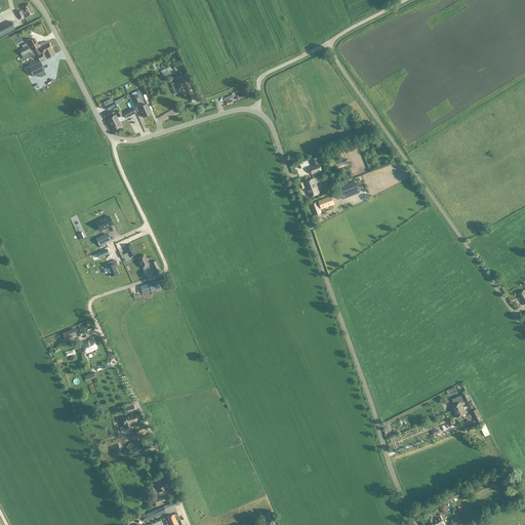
[(5,3),(3,0),(0,0),(0,12),(1,15),(9,11),(7,7),(8,6),(6,3),(5,3)]
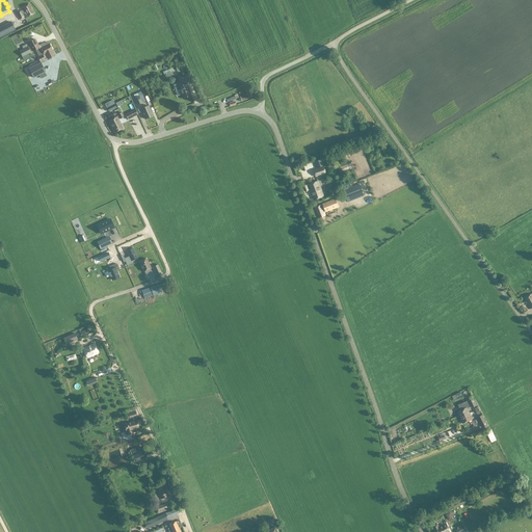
[(17,12),(21,19),(24,17),(25,19),(28,17),(34,12),(29,4),(23,8),(24,10),(22,11),(21,10),(17,12)]
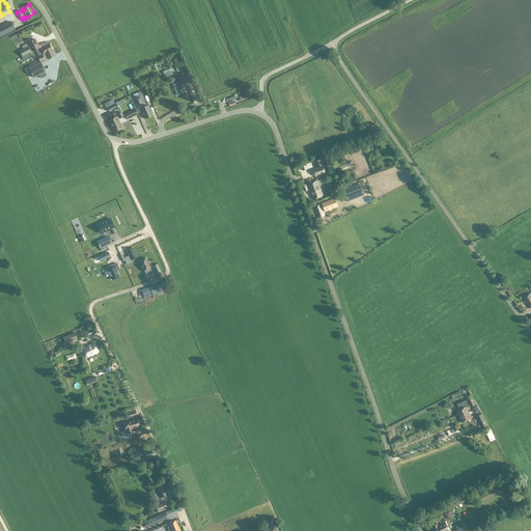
[(37,17),(23,23),(24,26),(38,20),(37,17)]
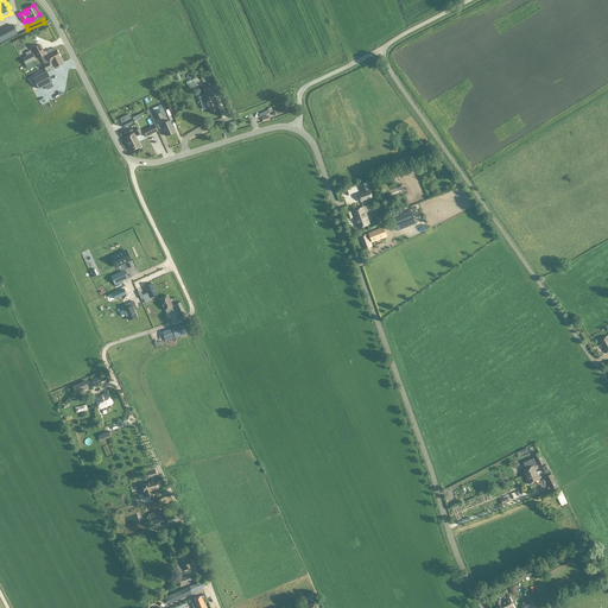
[(0,45),(18,36),(13,27),(0,33),(0,45)]
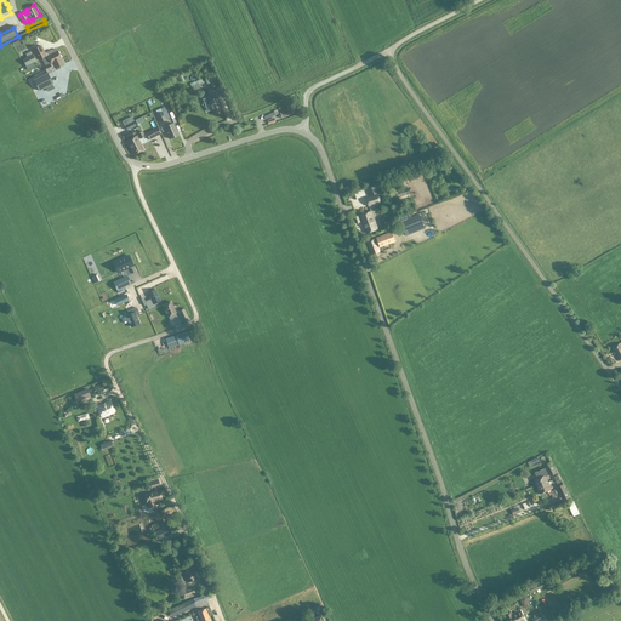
[(36,61),(43,57),(45,56),(45,55),(40,46),(34,50),(35,53),(33,55),(23,60),(26,67),(36,61)]
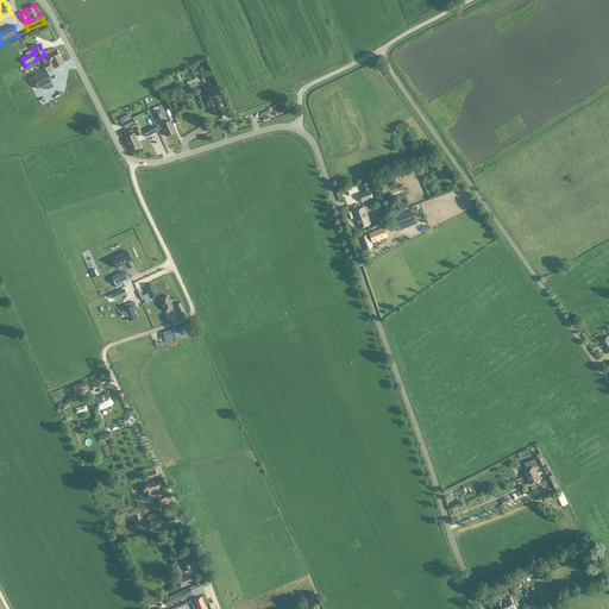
[(45,64),(49,62),(50,63),(51,62),(51,63),(61,58),(57,50),(52,52),(51,49),(44,54),(44,55),(42,56),(43,57),(42,57),(45,64)]
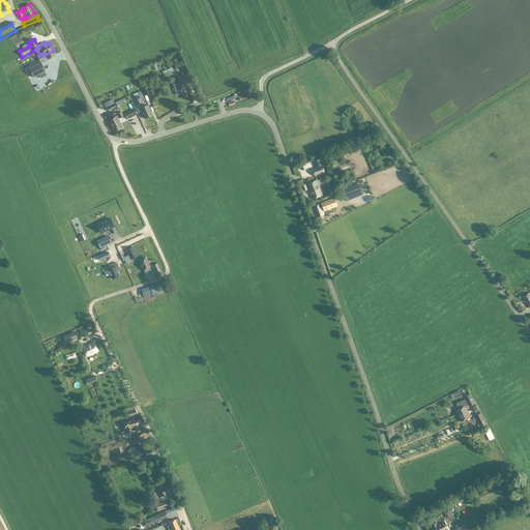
[(45,55),(45,54),(43,55),(38,57),(40,61),(43,59),(45,60),(55,55),(53,51),(45,55)]
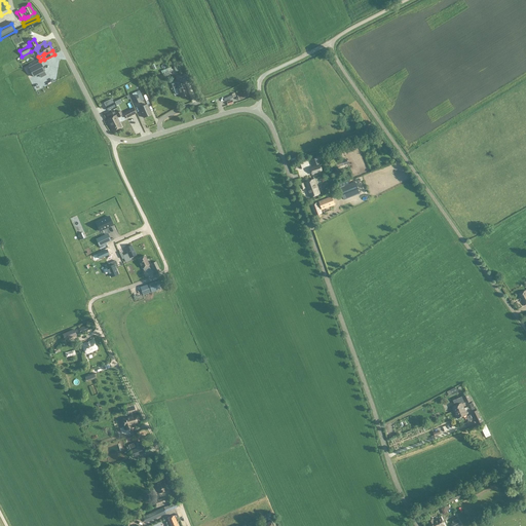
[(44,71),(45,71),(41,63),(29,69),(33,77),(39,74),(44,71)]
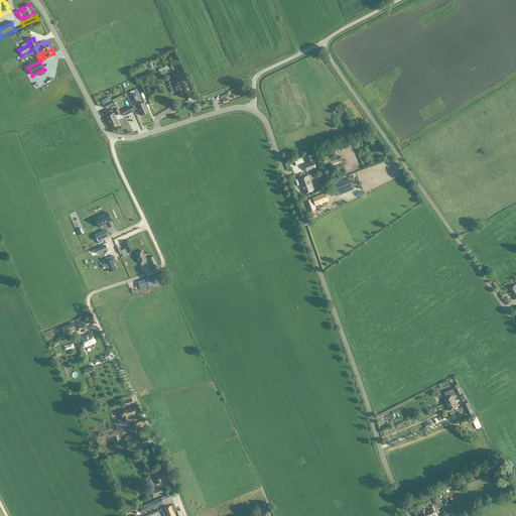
[(173,80),(183,76),(181,71),(171,75),(173,80)]
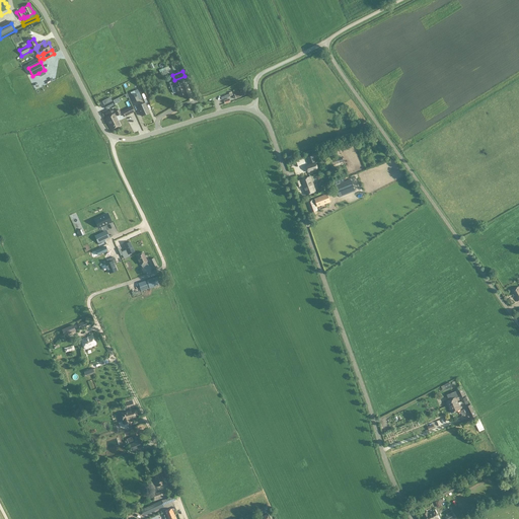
[(181,81),(178,83),(177,80),(170,83),(173,92),(177,91),(178,95),(187,92),(181,81)]
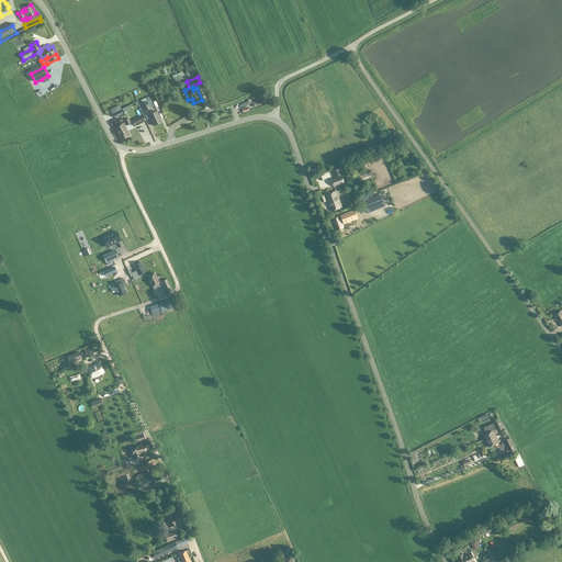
[(152,104),(150,100),(147,101),(142,103),(145,111),(150,109),(154,107),(152,104)]
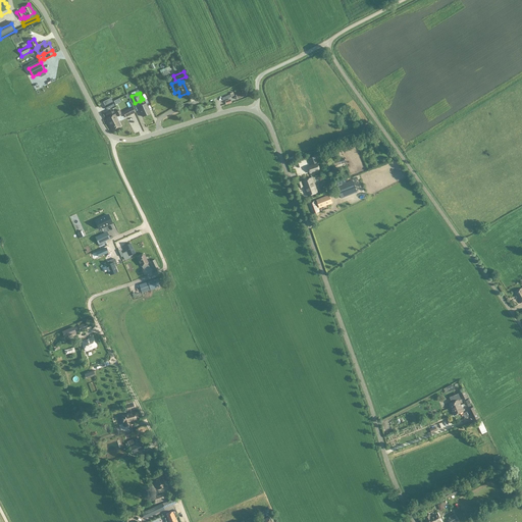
[(107,109),(114,105),(111,98),(103,102),(107,109)]
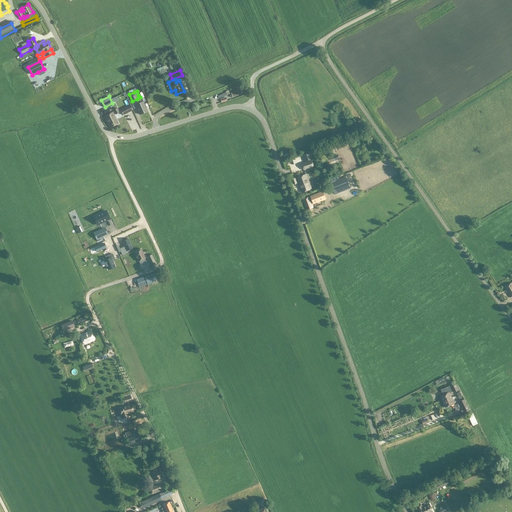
[(142,102),(136,105),(140,114),(147,111),(144,105),(142,102)]
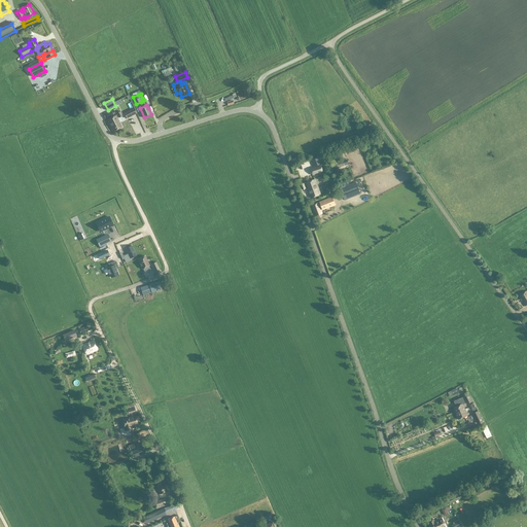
[(127,118),(136,113),(134,108),(125,113),(127,118)]
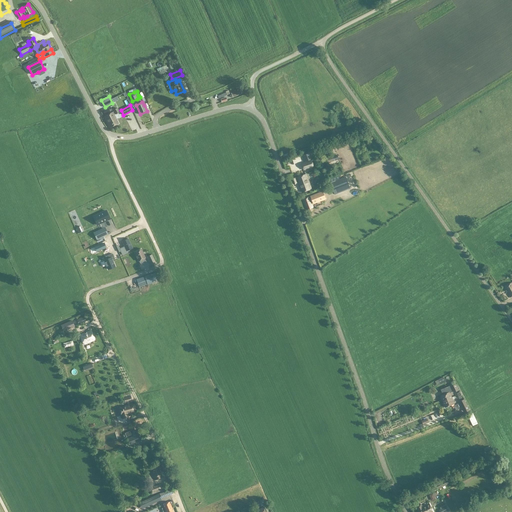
[(105,114),(106,115),(104,116),(110,127),(118,123),(114,115),(115,114),(116,114),(119,112),(117,108),(113,110),(114,111),(113,112),(108,114),(107,113),(110,111),(108,108),(103,110),(105,114)]
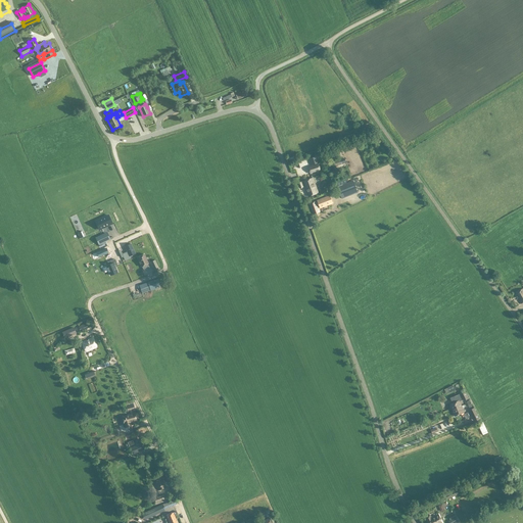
[(291,164),(299,161),(298,159),(293,160),(292,156),(288,157),(291,164)]
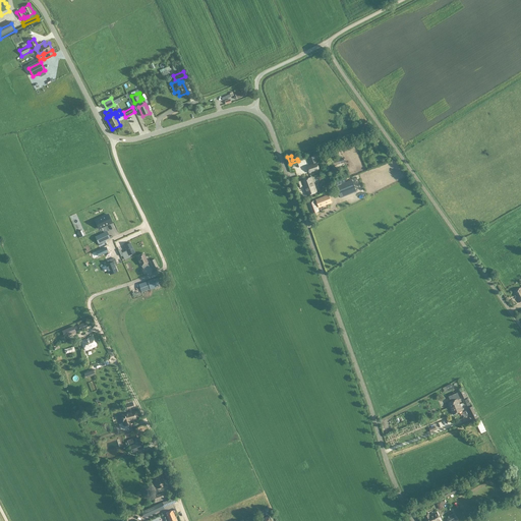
[(309,173),(320,170),(317,163),(307,166),(309,173)]
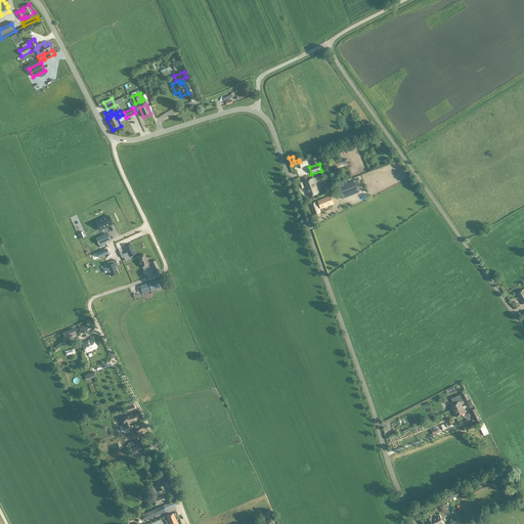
[(318,193),(313,178),(299,183),(301,188),(305,186),(309,198),(318,193)]
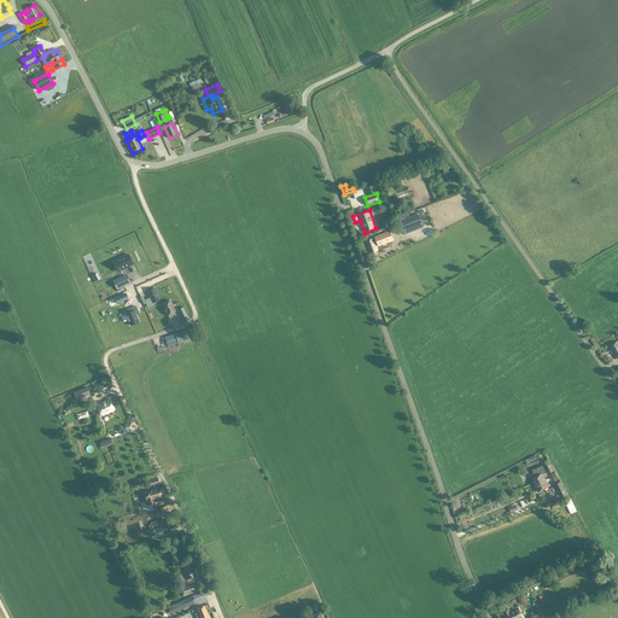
[(400,221),(404,234),(423,227),(418,214),(400,221)]
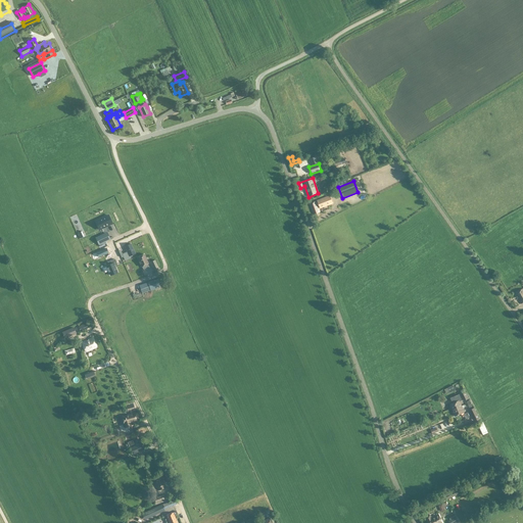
[(320,205),(321,208),(331,204),(328,196),(318,200),(318,202),(320,205)]
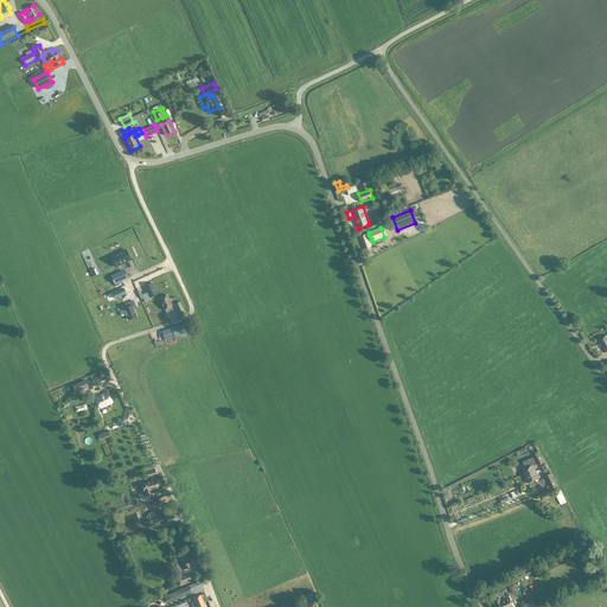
[(369,240),(371,238),(369,235),(368,236),(366,234),(359,236),(364,249),(371,246),(369,240)]
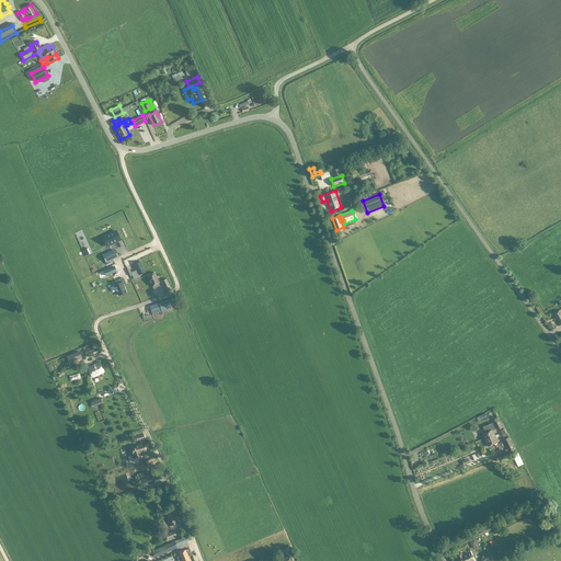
[(106,247),(121,240),(116,231),(102,238),(106,247)]
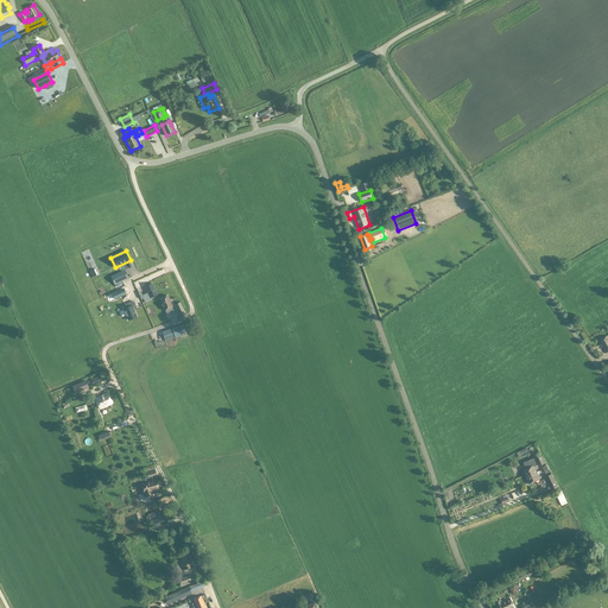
[(77,271),(78,279),(90,277),(89,272),(86,273),(84,268),(77,271)]
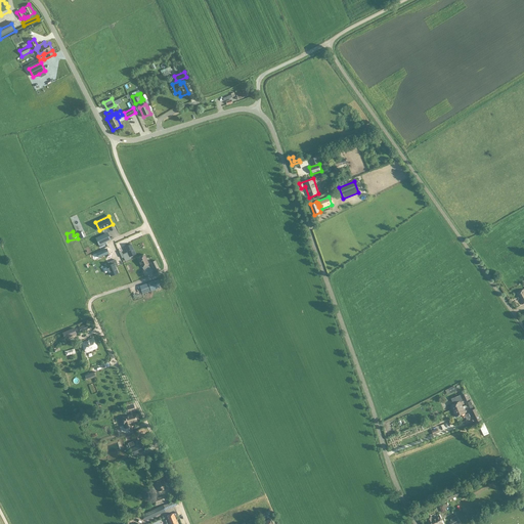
[(111,239),(107,233),(96,238),(99,245),(111,239)]
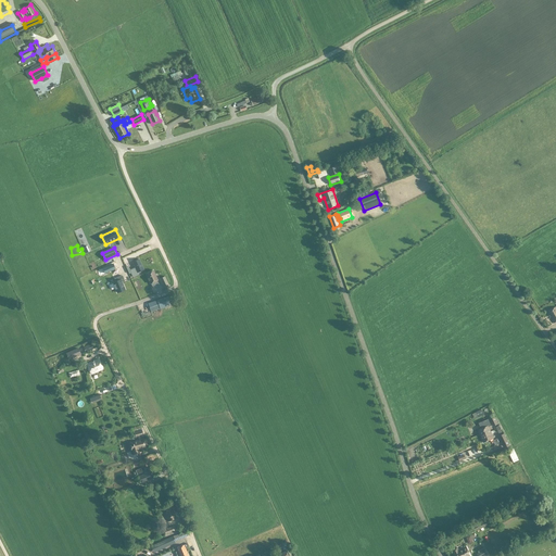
[(79,261),(83,275),(92,273),(89,258),(79,261)]
